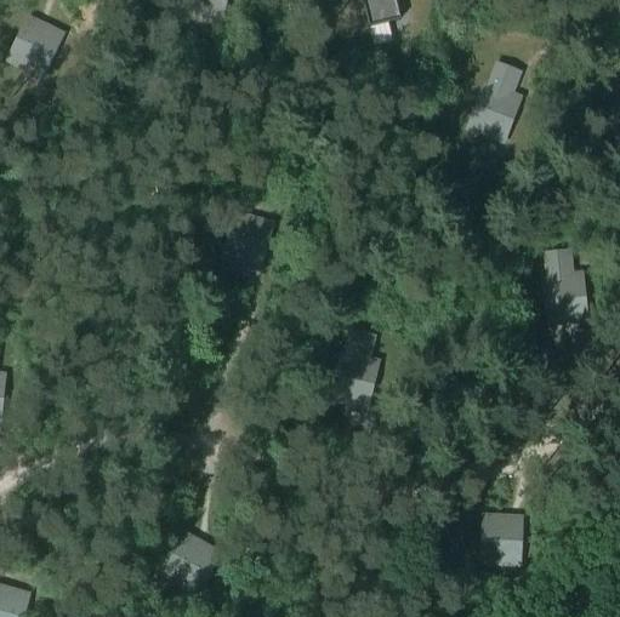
[(225,12),(227,0),(183,0),(180,15),(202,21),(205,6),(225,12)]
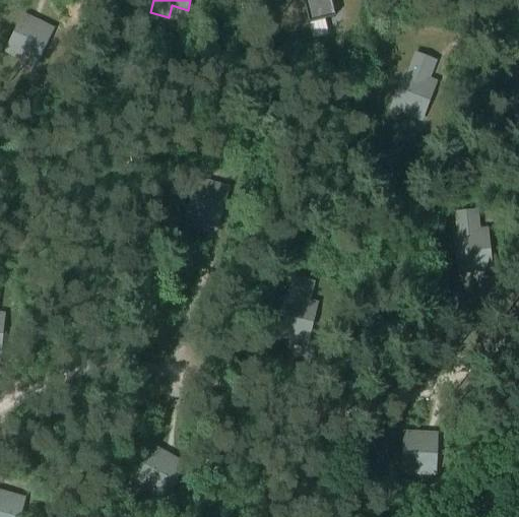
[(42,55),(55,27),(22,12),(3,51),(21,58),(26,48),(42,55)]
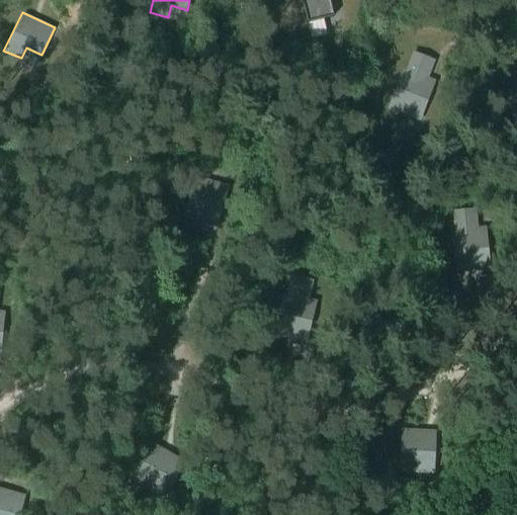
[(427,77),(435,59),(414,50),(406,69),(404,68),(389,107),(406,114),(410,102),(425,108),(436,80),(427,77)]
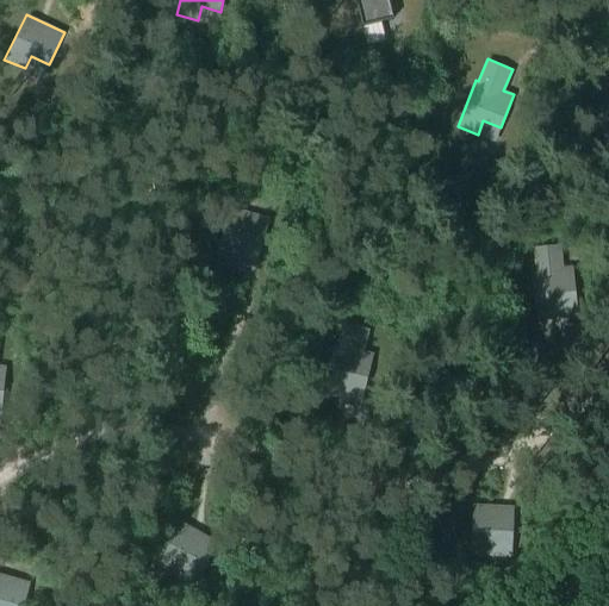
[(260,251),(269,218),(231,206),(216,254),(237,261),(241,248),(260,251)]
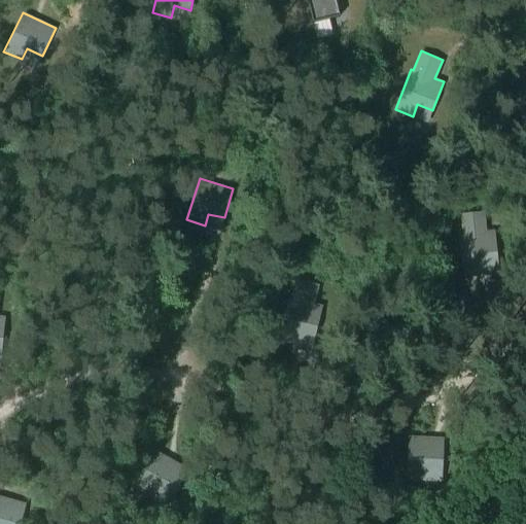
[(487,230),(485,210),(461,212),(463,233),(459,233),(464,277),(482,274),(481,262),(499,260),(496,230),(487,230)]
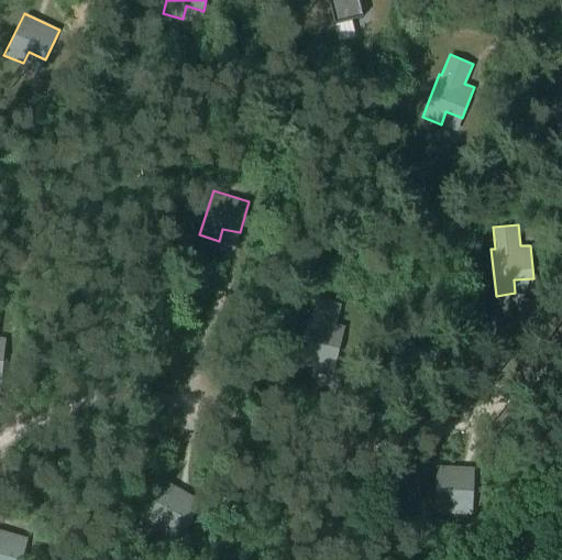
[(337,322),(341,303),(316,296),(311,317),(309,317),(297,361),(317,366),(319,354),(338,358),(345,325),(337,322)]
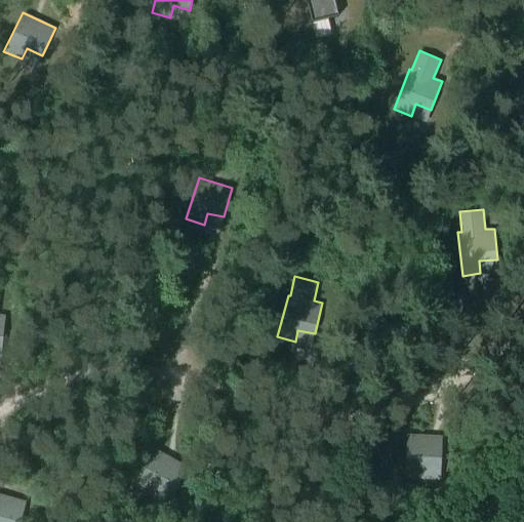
[(441,467),(443,436),(407,434),(406,476),(425,478),(425,466),(441,467)]
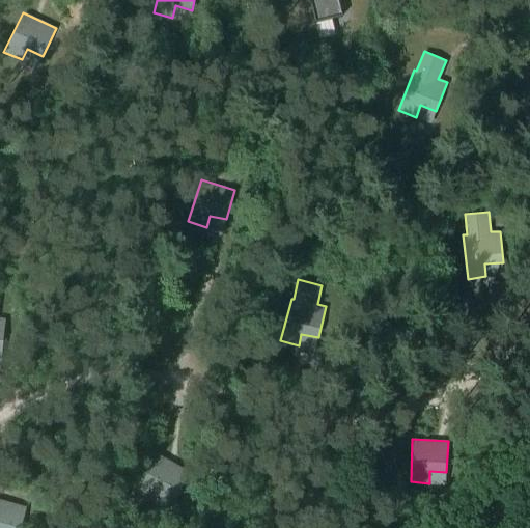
[(175,499),(190,472),(159,454),(137,493),(155,502),(160,492),(175,499)]
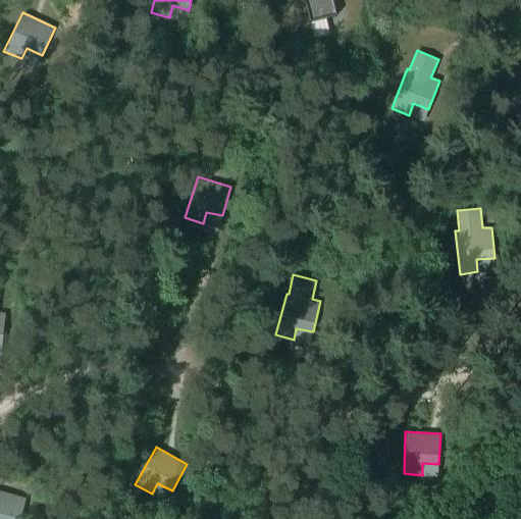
[(20,518),(27,498),(0,489),(0,518),(20,518)]
